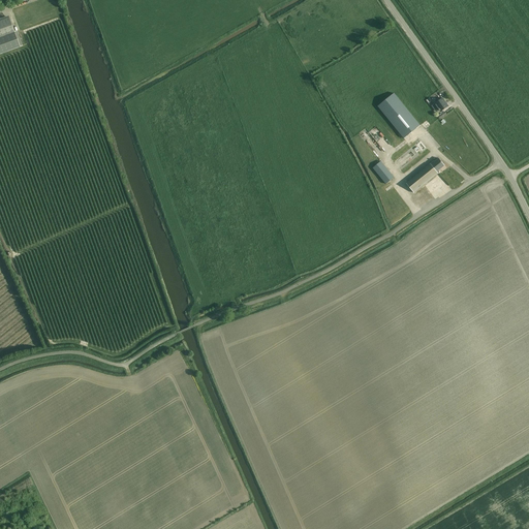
[(9,18),(0,21),(0,54),(20,47),(9,18)]
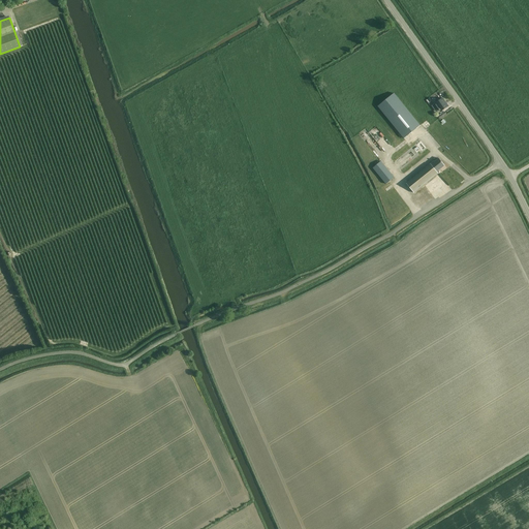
[(421,125),(394,93),(378,106),(404,138),(421,125)]
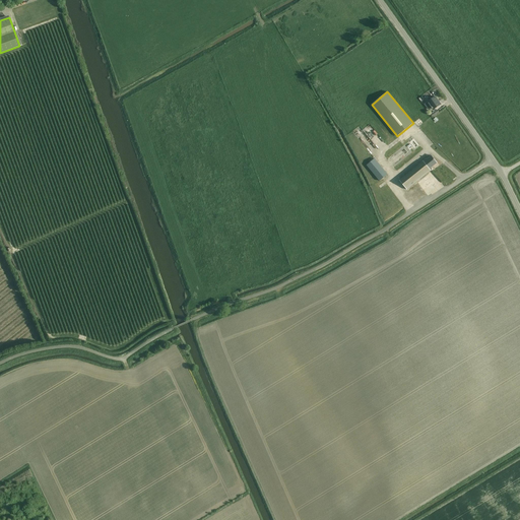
[(428,102),(425,104),(429,109),(431,107),(432,107),(434,106),(436,109),(441,105),(438,101),(435,96),(428,102)]
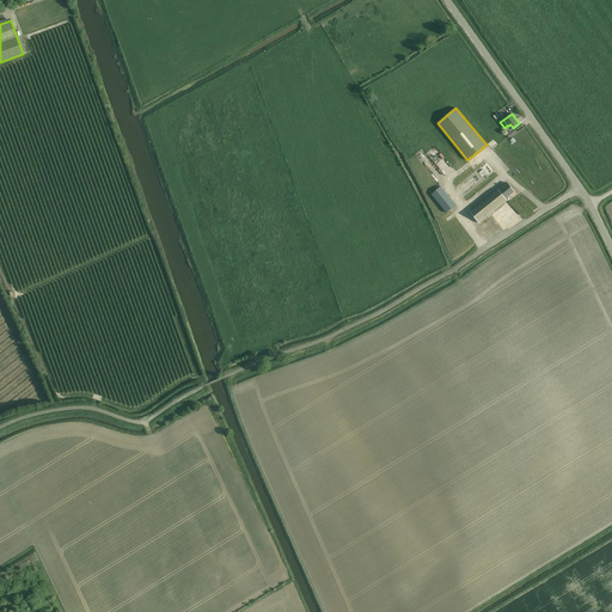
[(484,158),(453,184),(465,199),(496,172),(484,158)]
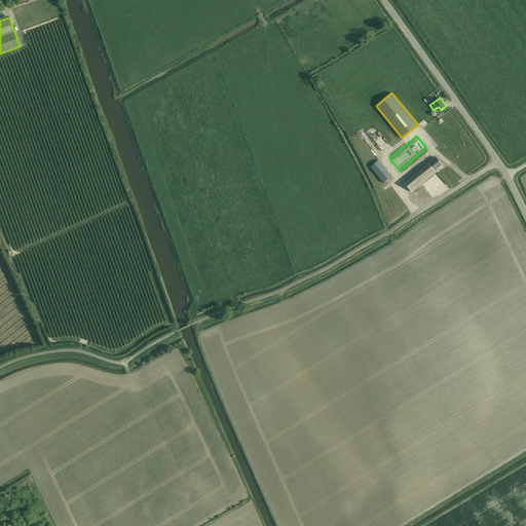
[(431,160),(428,163),(435,171),(443,164),(437,157),(433,161),(431,160)]
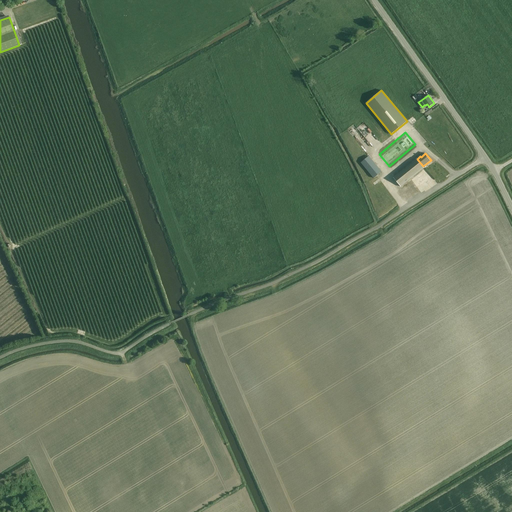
[(374,178),(382,172),(369,156),(361,163),(374,178)]
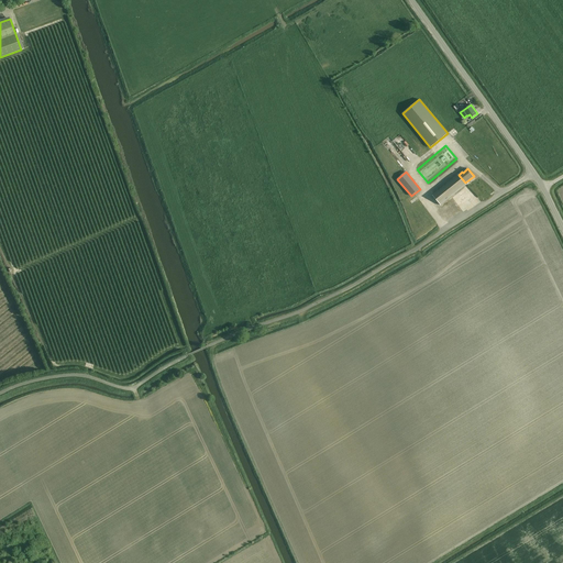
[(456,176),(432,195),(441,206),(466,185),(465,183),(459,175),(456,176)]
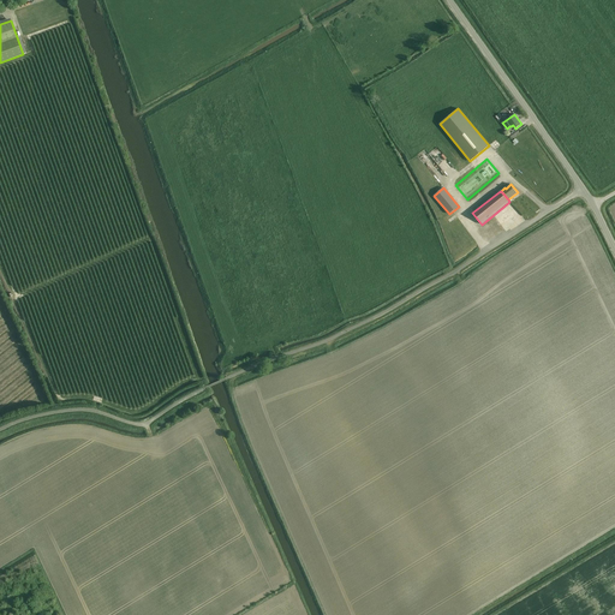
All buildings are outlined.
